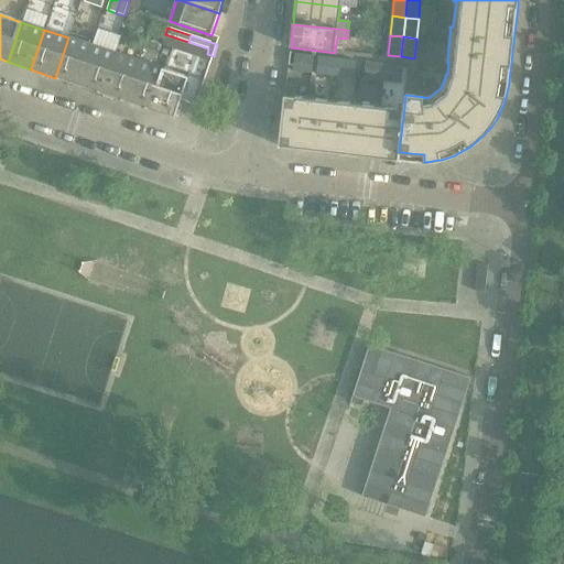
[(68,38),(55,78),(79,86),(93,45),(68,38)]
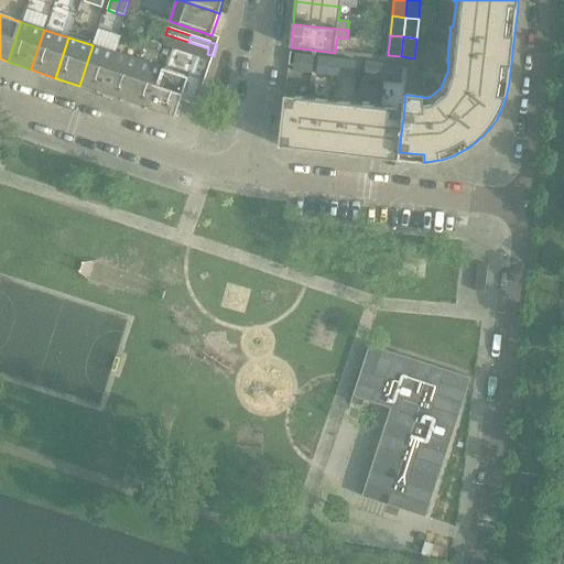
[(116,54),(93,45),(79,86),(102,94),(116,54)]
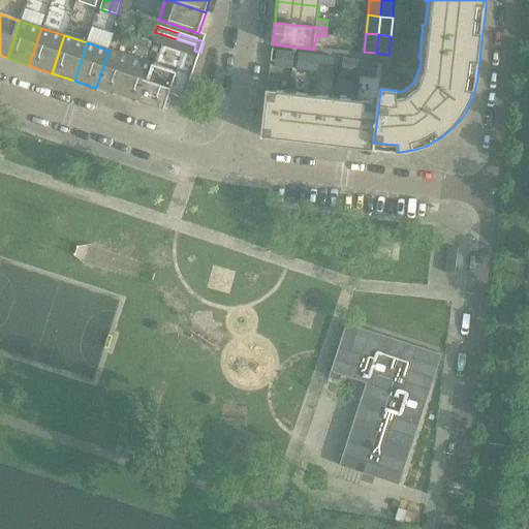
[(131,58),(109,51),(96,88),(119,95),(131,58)]
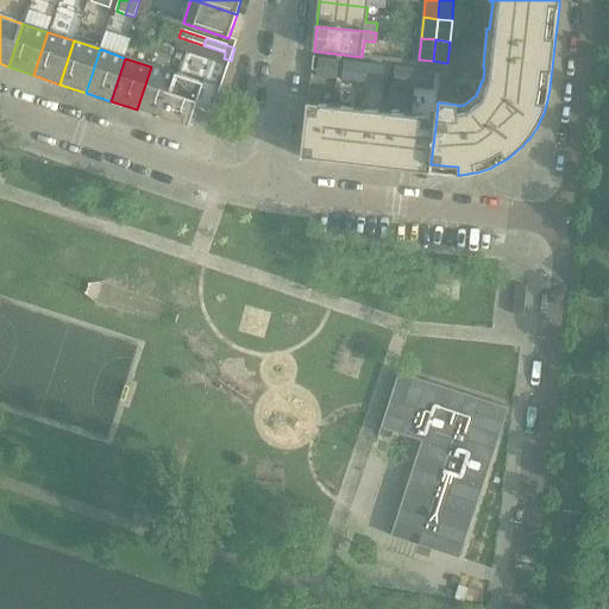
[(339,61),(319,58),(316,77),(337,80),(339,61)]
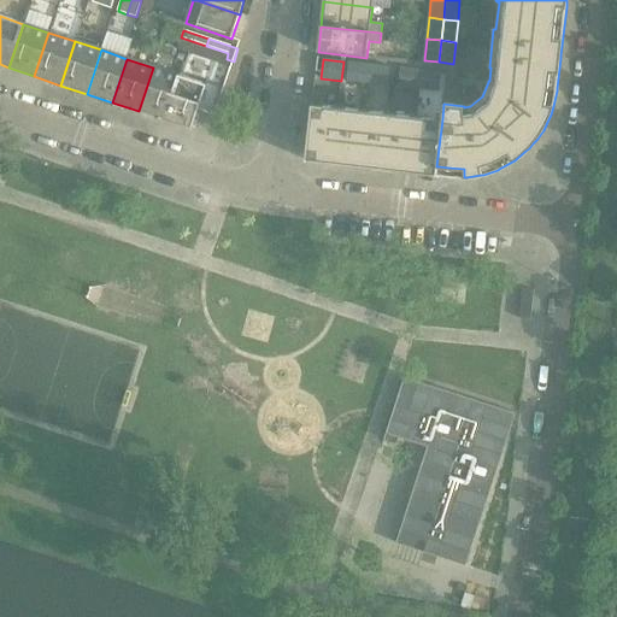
[(369,65),(348,63),(347,81),(366,83),(369,65)]
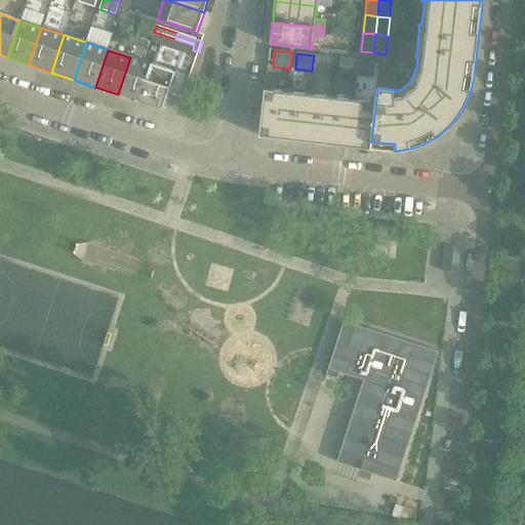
[(331,57),(314,55),(312,71),(329,73),(331,57)]
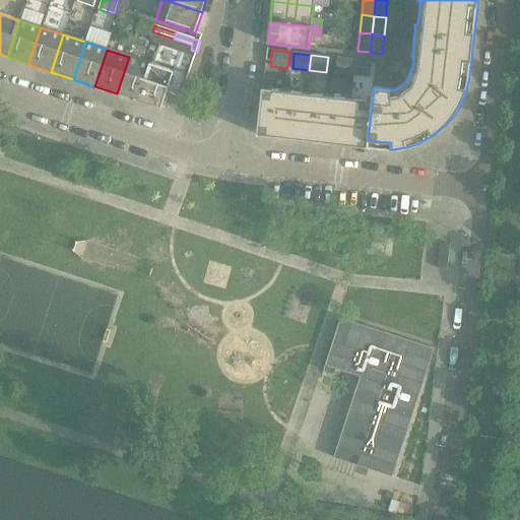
[(151,64),(129,57),(117,93),(138,101),(151,64)]
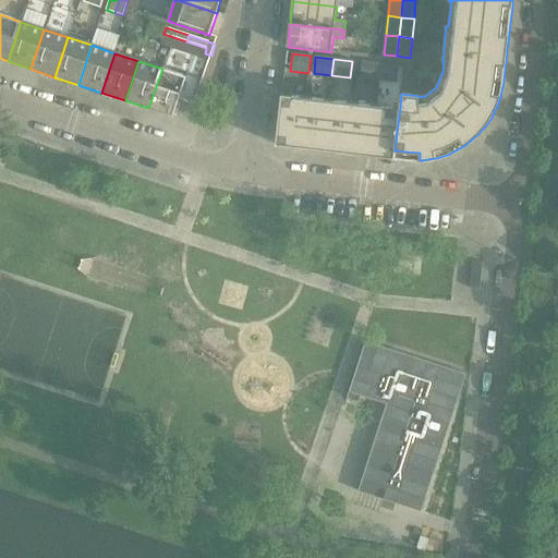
[(380,64),(362,62),(360,79),(378,81),(380,64)]
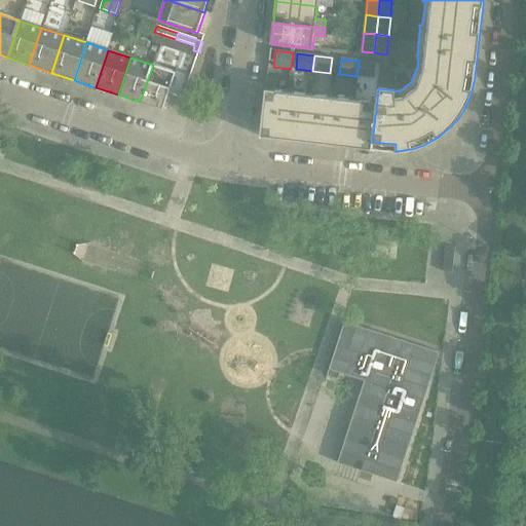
[(376,63),(359,61),(357,76),(374,78),(376,63)]
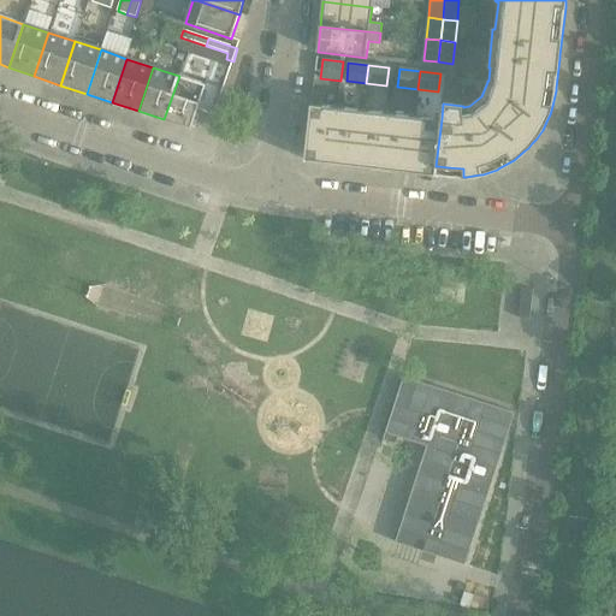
[(206,86),(179,76),(164,119),(191,129),(206,86)]
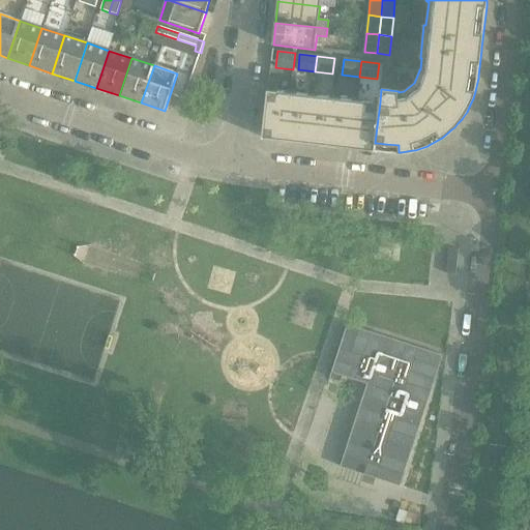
[(291,93),(267,90),(263,126),(262,138),(286,141),(291,93)]
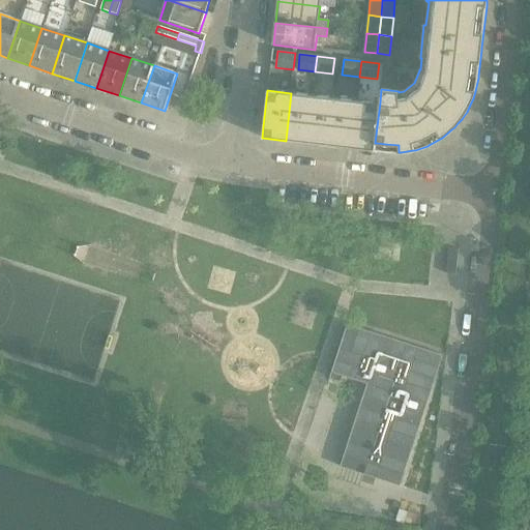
[(313,95),(291,93),(286,141),(307,143),(313,95)]
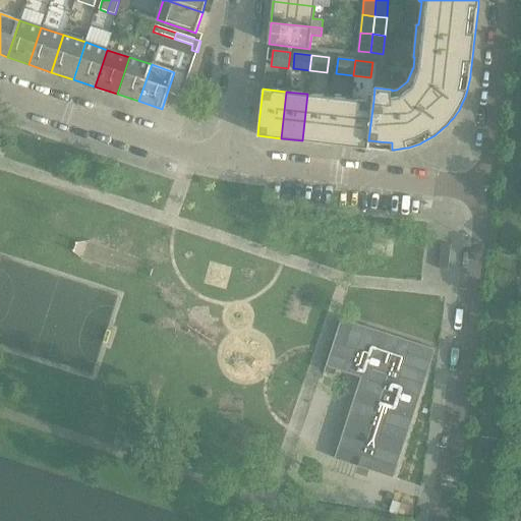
[(330,96),(307,94),(302,140),(325,143),(330,96)]
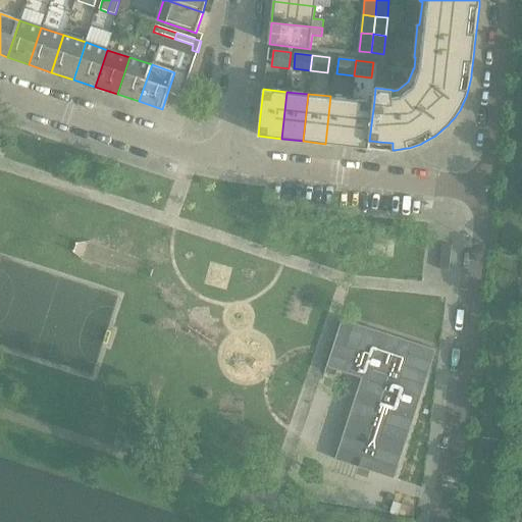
[(352,99),(330,96),(325,144),(347,146),(352,99)]
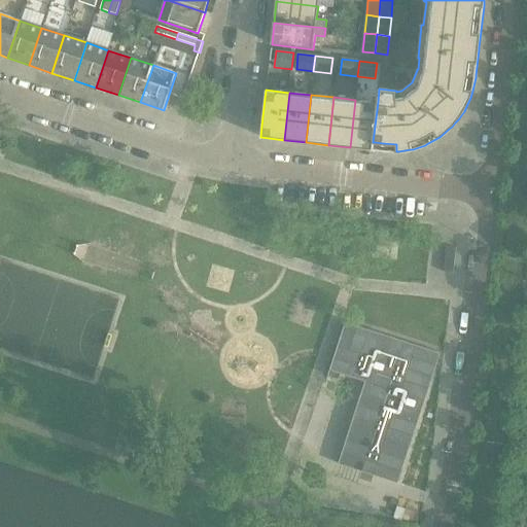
[(378,102),(355,100),(350,147),(374,150),(375,142),(373,142),(378,102)]
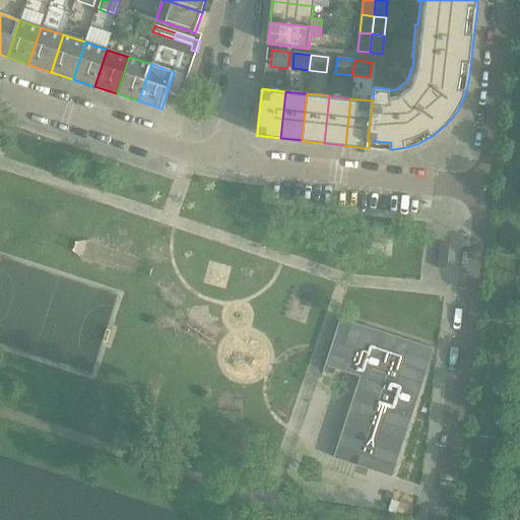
[(372,242),(371,252),(385,254),(387,244),(372,242)]
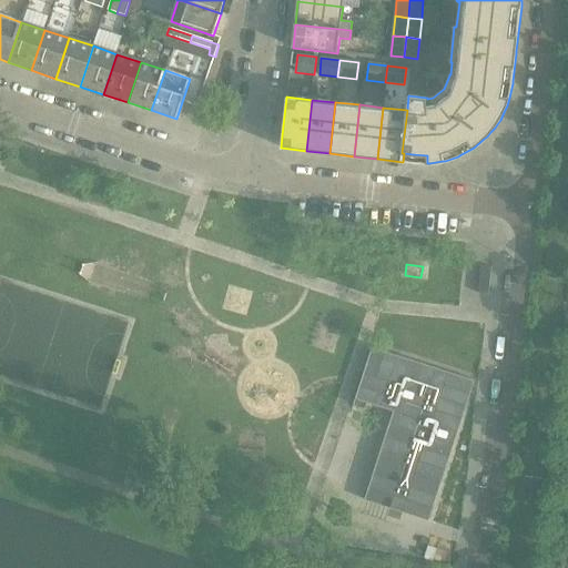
[(372,347),(355,399),(367,404),(393,412),(364,500),(367,501),(389,509),(428,521),(474,381),(372,347)]
